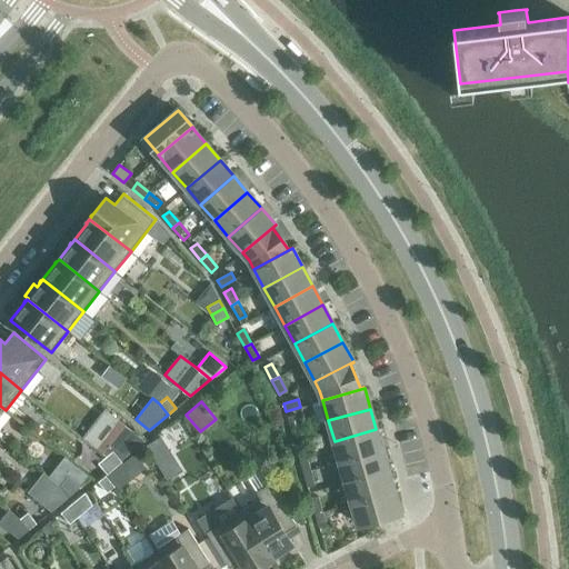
[(291,431),(299,429),(295,415),(287,417),(291,431)]
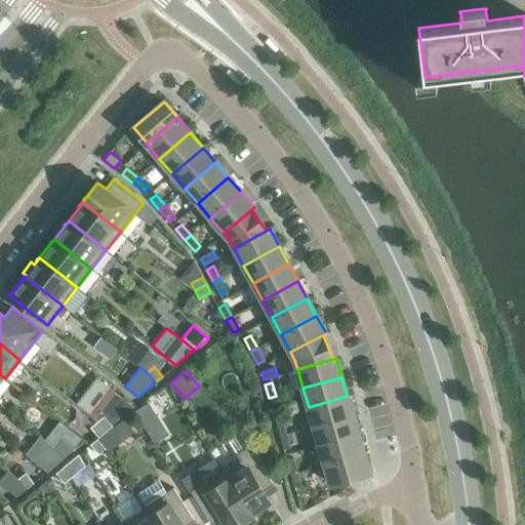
[(98,421),(97,421),(106,432),(112,426),(112,425),(133,406),(115,392),(114,393),(99,411),(94,417),(98,421)]
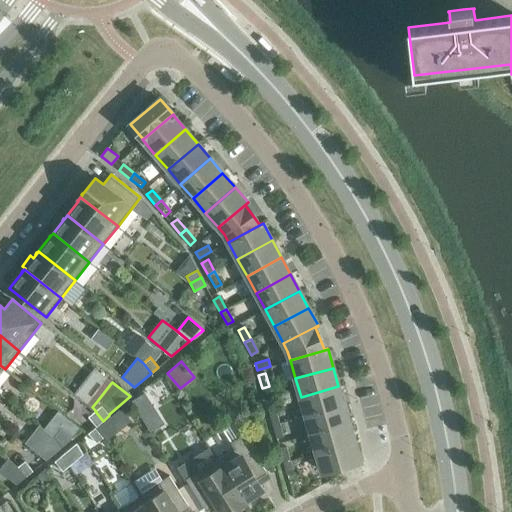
[(266,402),(273,400),(269,386),(262,388),(266,402)]
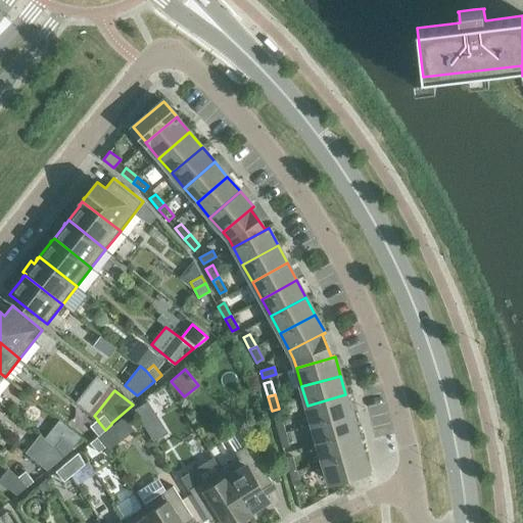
[(345,394),(307,406),(313,424),(351,414),(345,394)]
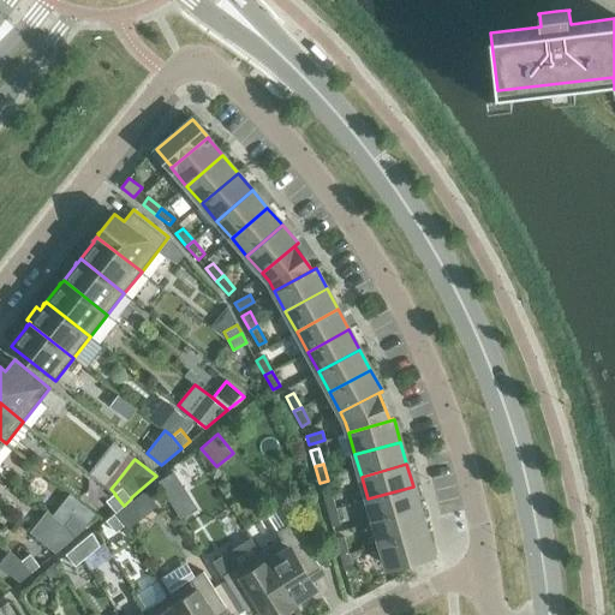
[(368,499),(374,521),(419,508),(413,487),(368,499)]
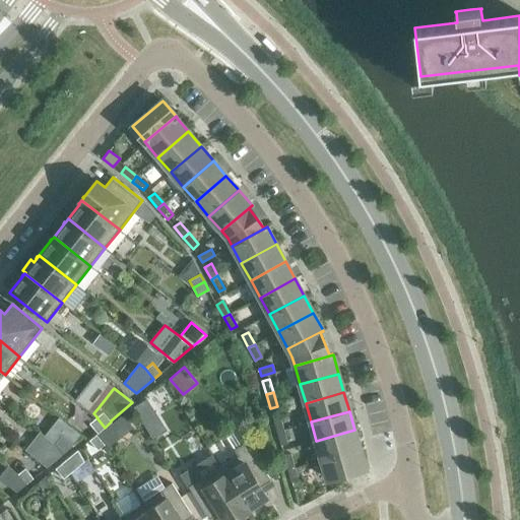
[(124,414),(98,434),(106,445),(109,451),(114,449),(111,445),(133,428),(124,414)]
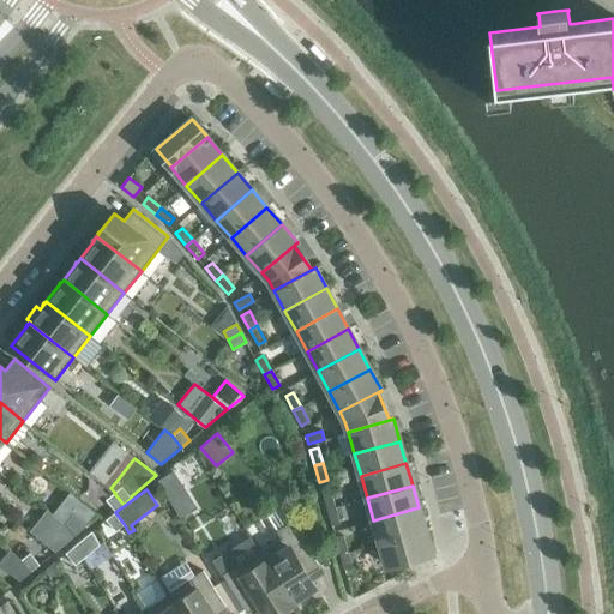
[(327,510),(335,507),(331,491),(323,493),(327,510)]
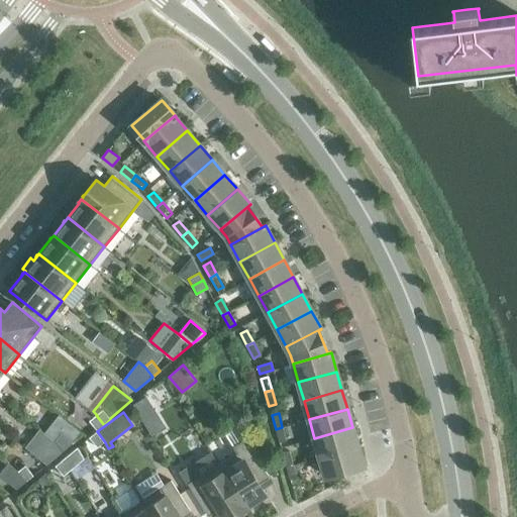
[(97,430),(104,425),(96,415),(89,421),(97,430)]
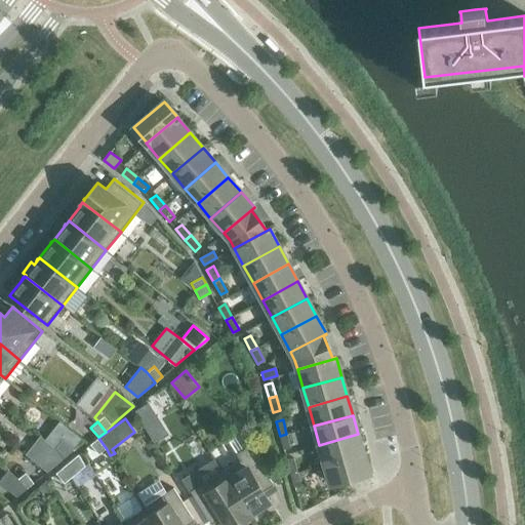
[(284,449),(290,447),(286,434),(280,436),(284,449)]
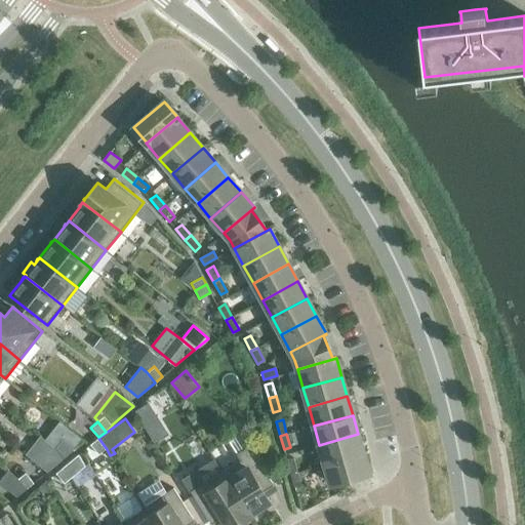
[(319,445),(324,463),(363,452),(358,434),(319,445)]
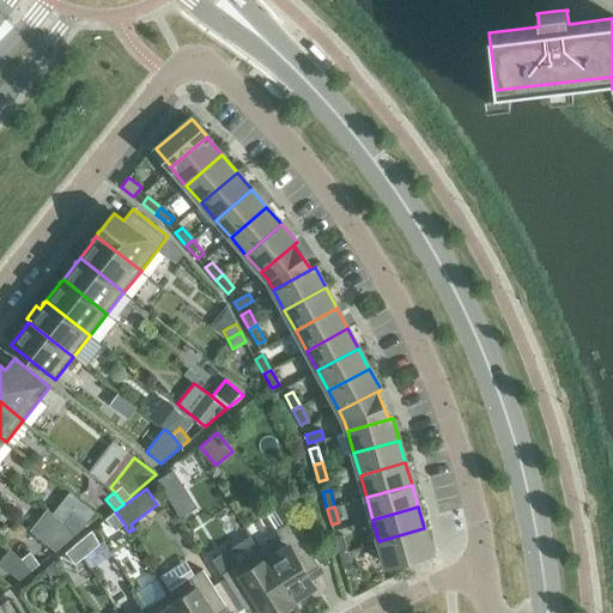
[(115,530),(123,525),(114,513),(105,519),(115,530)]
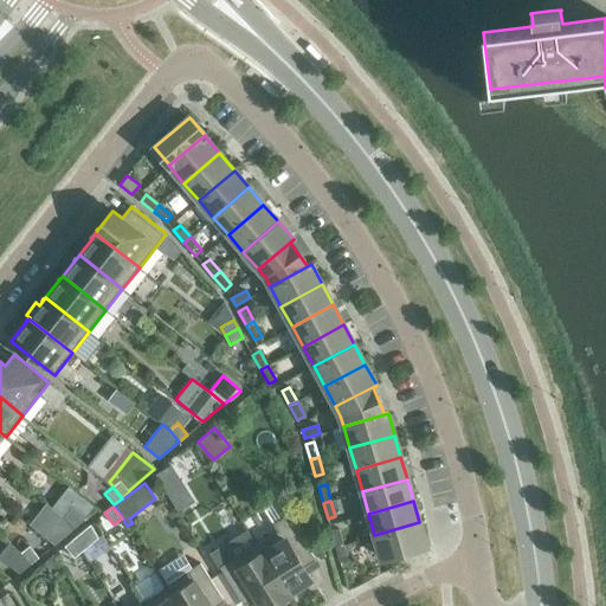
[(73,529),(81,522),(71,510),(64,517),(73,529)]
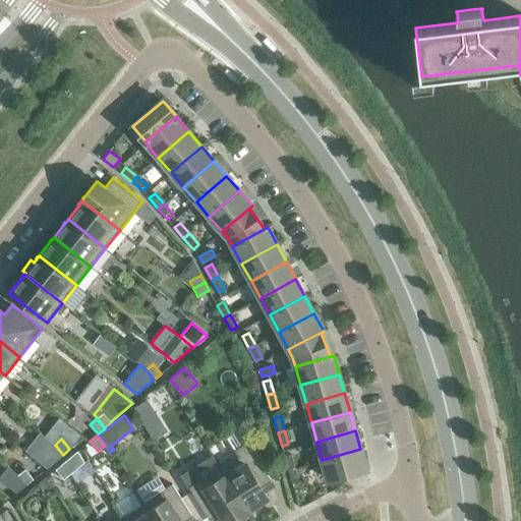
[(238,456),(220,468),(248,513),(261,505),(259,503),(268,498),(262,487),(272,481),(247,443),(235,450),(238,456)]
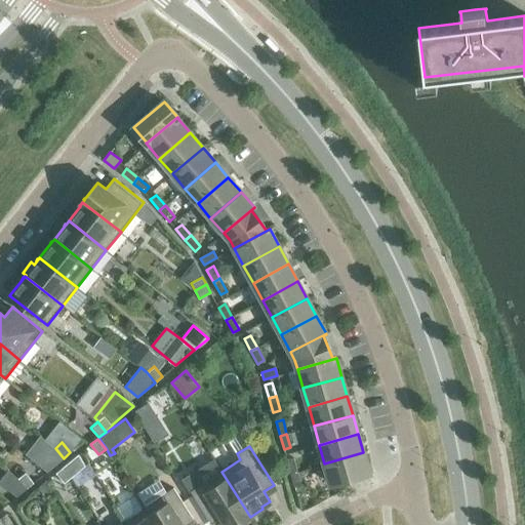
[(56,463),(64,458),(55,448),(48,453),(56,463)]
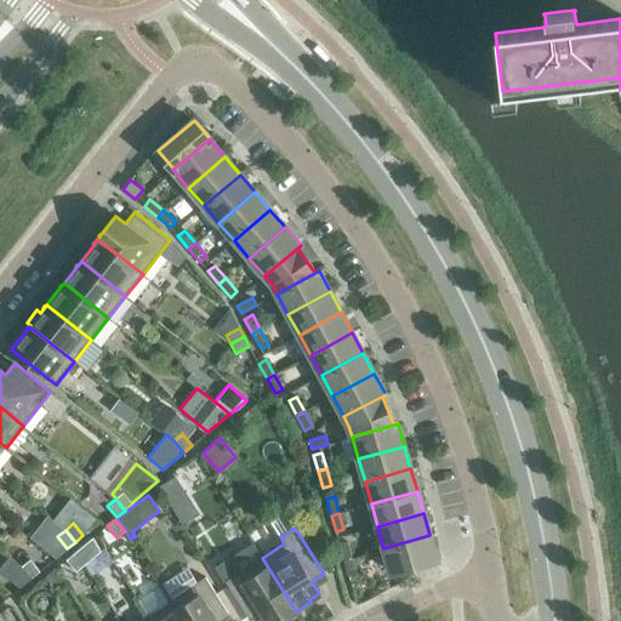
[(437,559),(429,535),(383,548),(391,573),(437,559)]
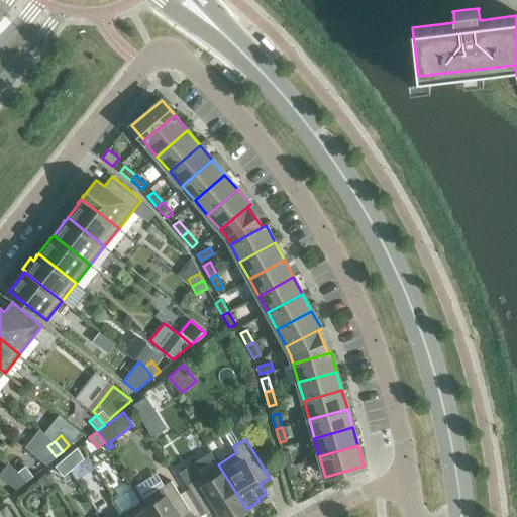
[(77,447),(62,460),(70,470),(84,458),(77,447)]
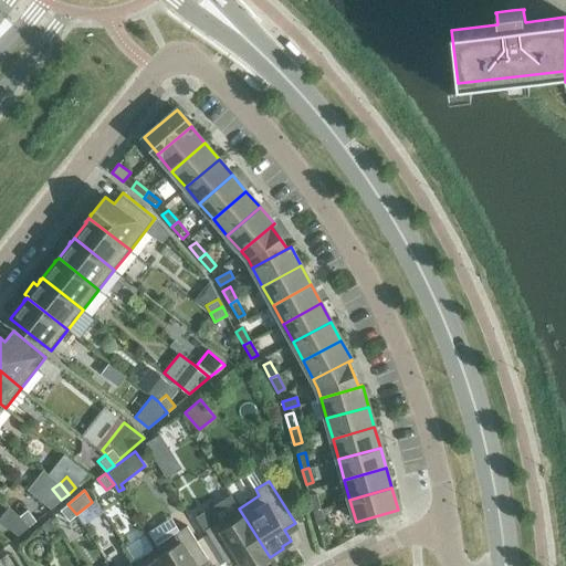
[(313,511),(321,509),(316,493),(308,495),(313,511)]
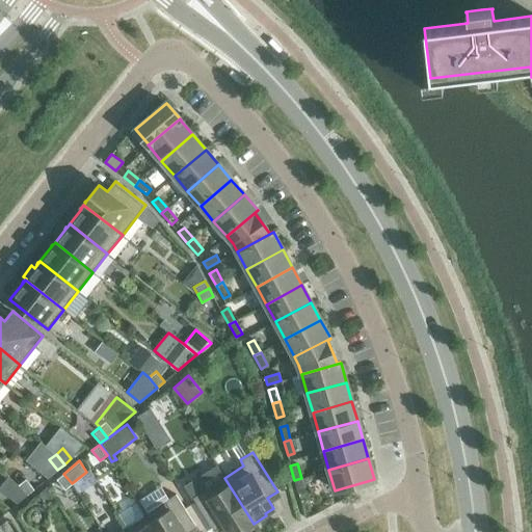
[(67,488),(72,483),(63,474),(58,478),(56,479),(64,489),(67,488)]
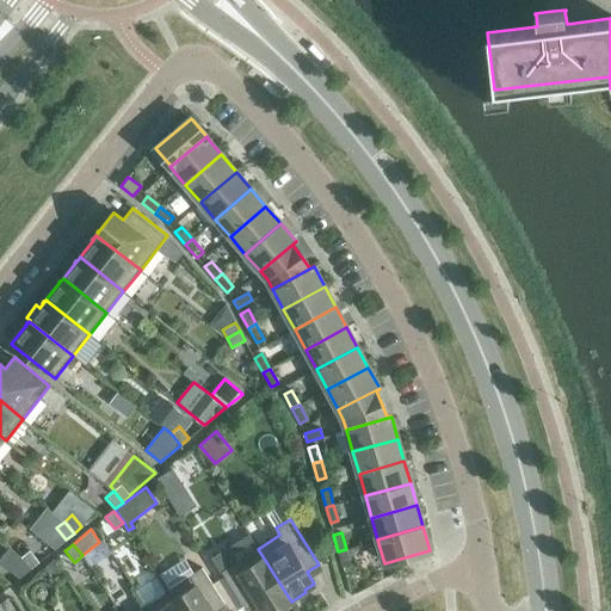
[(20,559),(10,547),(0,559),(0,562),(19,579),(31,569),(22,557),(20,559)]
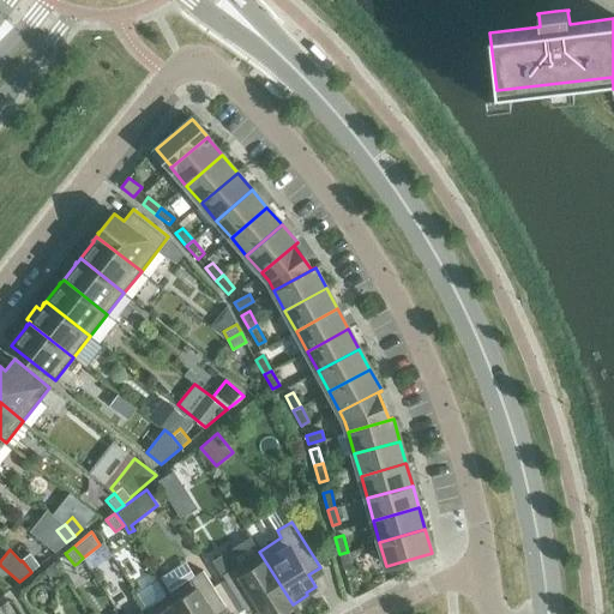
[(278,613),(293,605),(259,552),(223,575),(247,613),(259,606),(264,613),(271,613),(276,612),(278,613)]
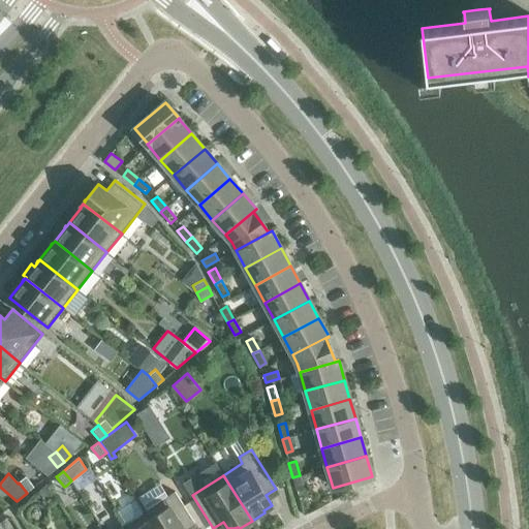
[(297,491),(304,489),(300,475),(292,477),(297,491)]
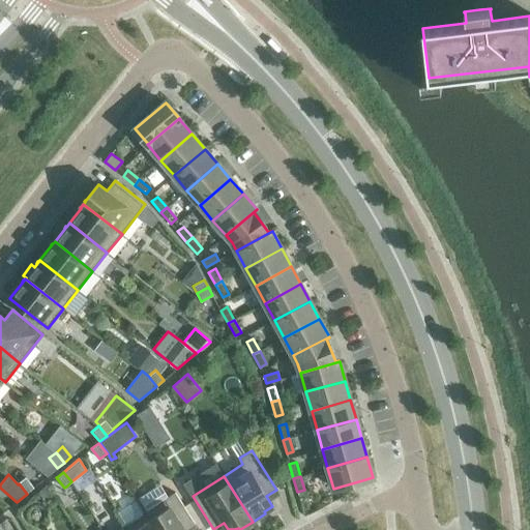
[(27,494),(34,488),(26,477),(19,483),(27,494)]
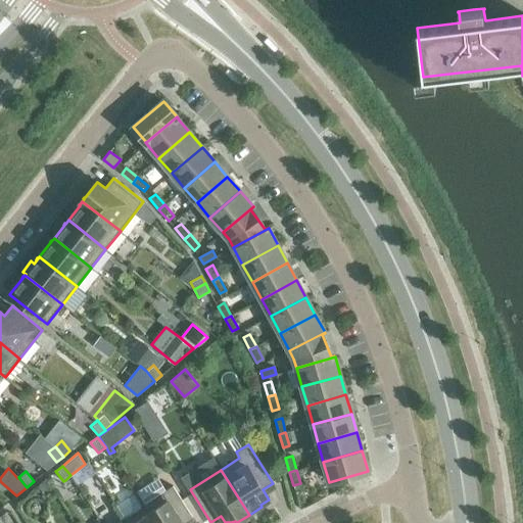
[(191,522),(195,521),(193,518),(172,485),(141,505),(152,522),(191,522)]
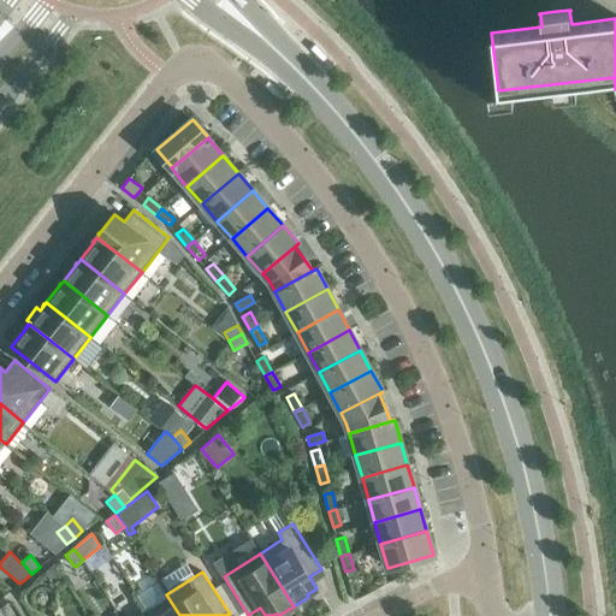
[(179,615),(166,594),(165,596),(167,598),(146,611),(149,615),(179,615)]
